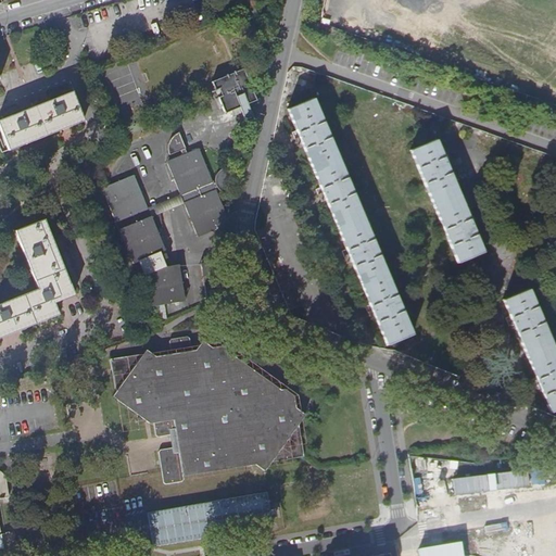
[(254,116),(249,104),(242,88),(251,85),(244,68),(213,83),(226,114),(241,108),(247,119),(254,116)]
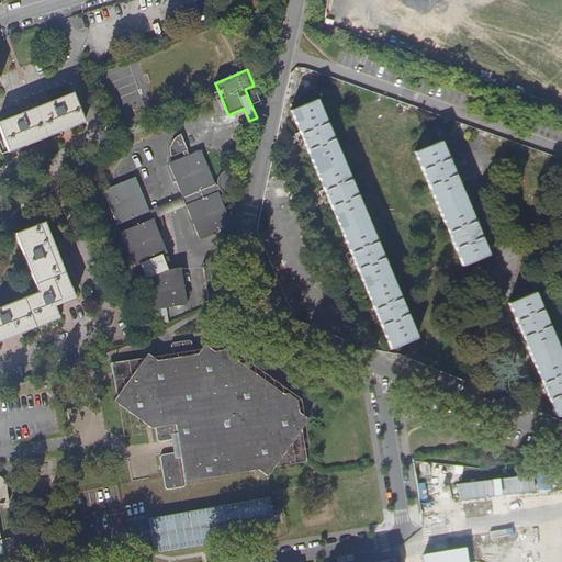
[(245,89),(251,105),(260,101),(254,86),(245,89)]
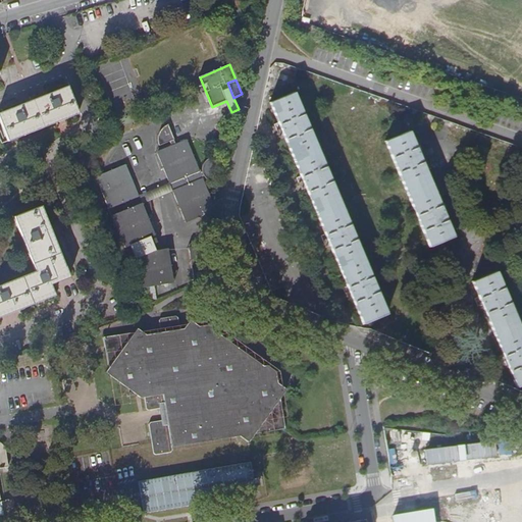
[(0,112),(0,117),(9,141),(79,113),(68,86),(0,112)]
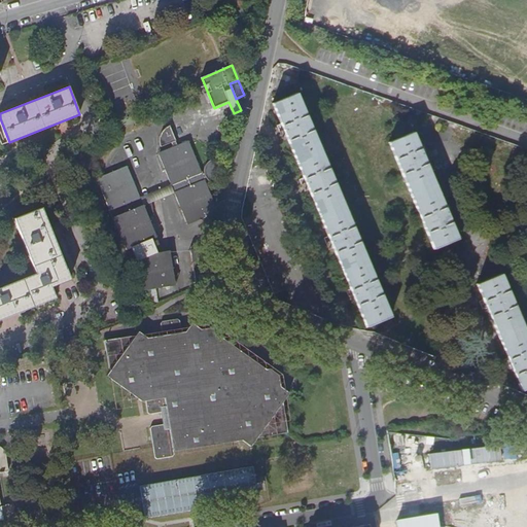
[(386,319),(306,90),(280,99),(359,328),(386,319)]
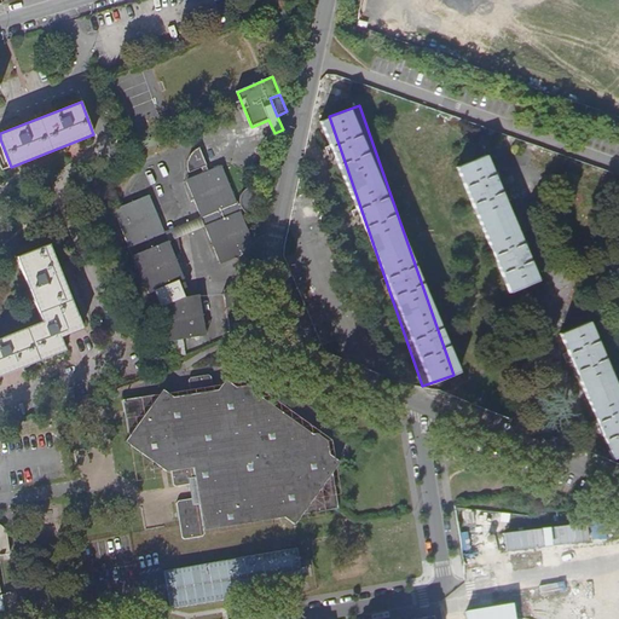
[(223,166),(210,172),(201,149),(198,150),(196,151),(195,154),(192,156),(191,158),(190,161),(190,163),(189,167),(189,169),(190,172),(190,173),(202,168),(204,174),(187,181),(202,217),(204,218),(208,225),(207,229),(221,265),(254,252),(256,247),(241,210),(244,209),(246,212),(248,214),(252,217),(253,217),(259,190),(256,190),(252,190),(249,191),(247,192),(244,195),(243,197),(242,200),(242,202),(242,204),(239,206),(237,207),(236,206),(238,204),(223,166)]
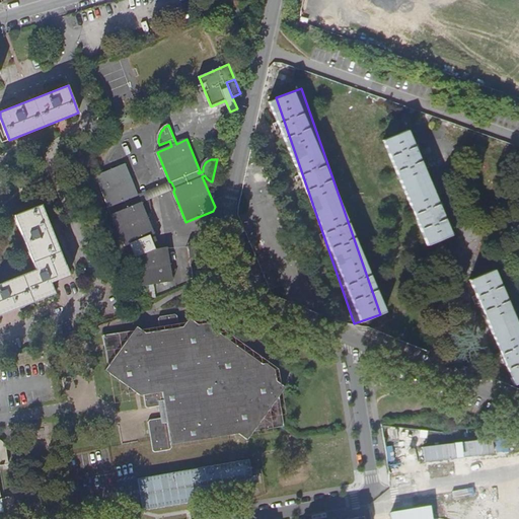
[(450,236),(412,129),(385,138),(425,246),(450,236)]
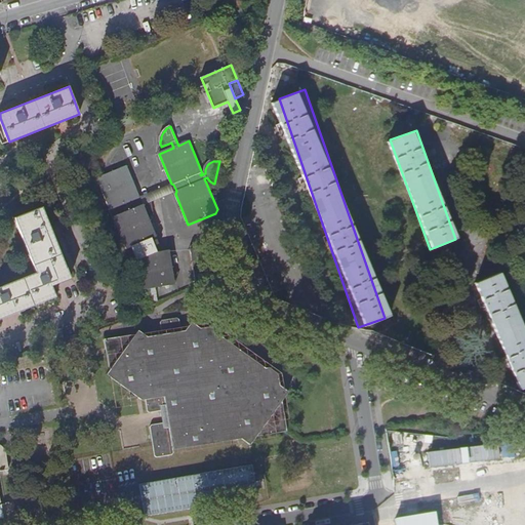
[(142,243),(150,240),(156,237),(148,216),(154,214),(151,199),(143,203),(140,204),(138,198),(139,196),(127,165),(96,178),(126,249),(142,243)]
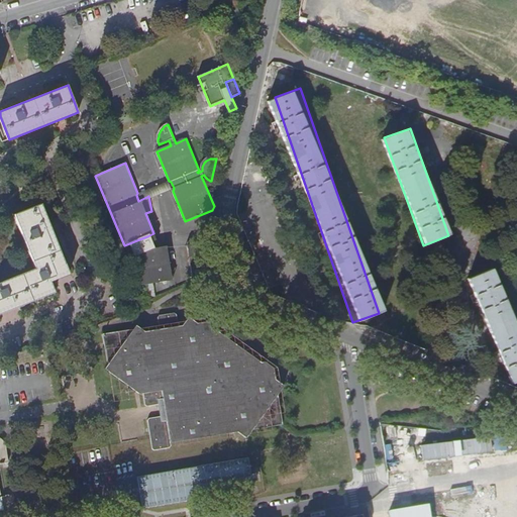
[(148,189),(150,195),(162,192),(161,186),(148,189)]
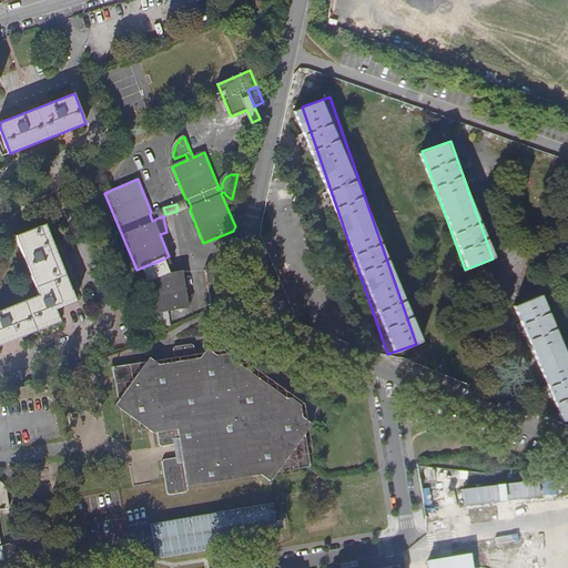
[(0,310),(0,344),(60,321),(56,310),(77,301),(46,224),(16,236),(39,295),(0,310)]
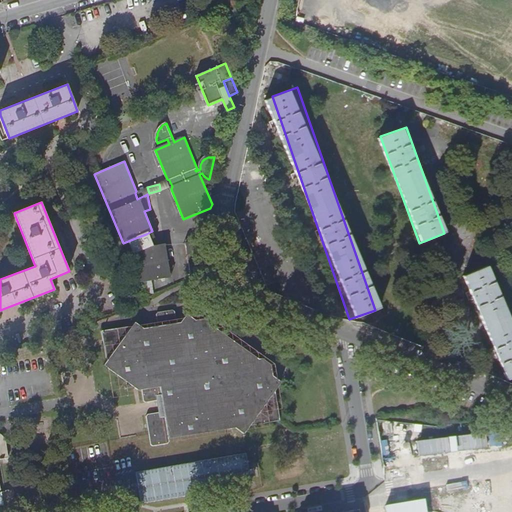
[(196,251),(204,250),(205,247),(204,242),(197,243),(185,245),(187,253),(193,252),(194,258),(196,257),(196,251)]
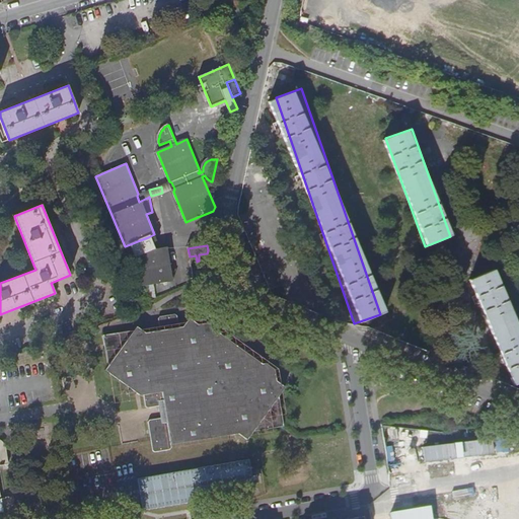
[(167,248),(153,251),(145,252),(135,253),(141,287),(172,282),(167,248)]
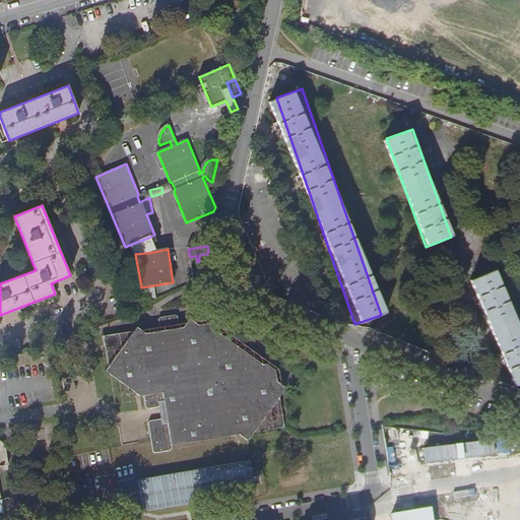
[(195,278),(202,276),(207,254),(199,255),(199,261),(197,262),(192,262),(195,278)]
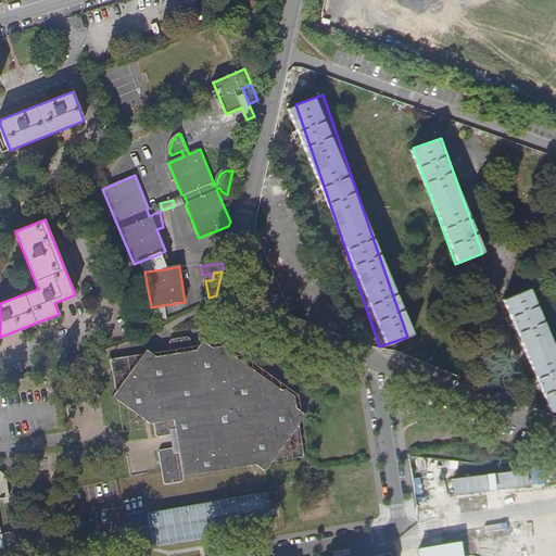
[(209,298),(205,280),(203,281),(206,300),(216,298),(216,295),(209,298)]
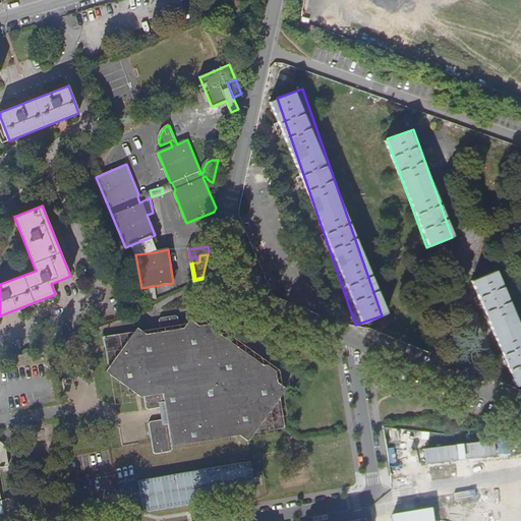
[(520,384),(520,328),(499,269),(473,279),(514,387),(520,384)]
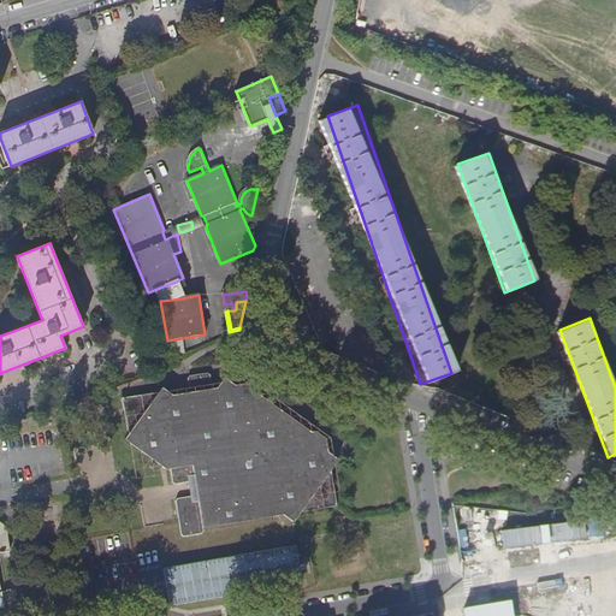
[(160,398),(123,403),(129,438),(125,444),(164,474),(170,473),(172,486),(188,484),(190,499),(176,502),(182,540),(203,537),(202,528),(283,517),(295,526),(303,515),(336,510),(331,478),(339,466),(329,458),(326,443),(318,437),(312,438),(260,398),(262,395),(253,388),(236,391),(226,383),(218,394),(214,395),(212,379),(190,381),(191,398),(173,400),(163,392),(160,398)]
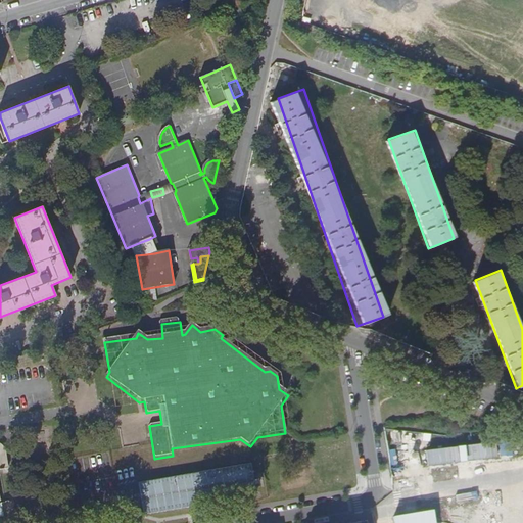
[(426,448),(428,465),(498,456),(496,440),(426,448)]
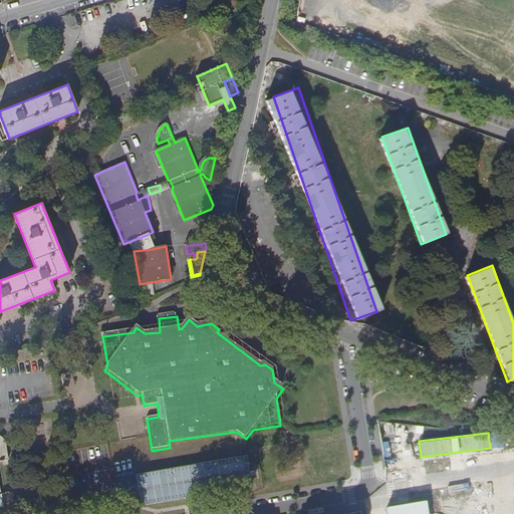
[(0,507),(6,506),(10,503),(13,500),(13,495),(13,491),(0,493),(0,460),(8,460),(4,441),(1,437),(0,436),(0,507)]
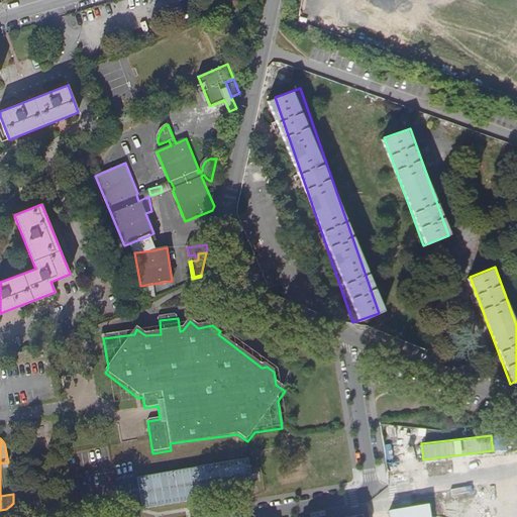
[(248,456),(136,477),(141,508),(254,489),(248,456)]
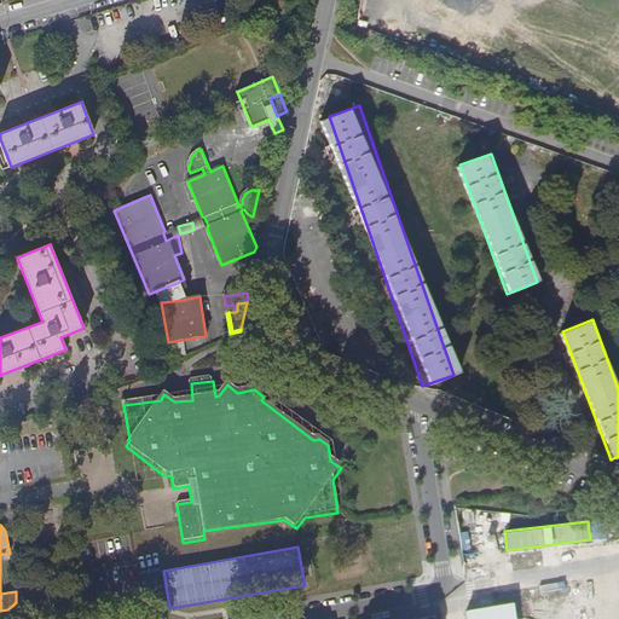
[(514,618),(512,602),(462,611),(463,618),(514,618)]
